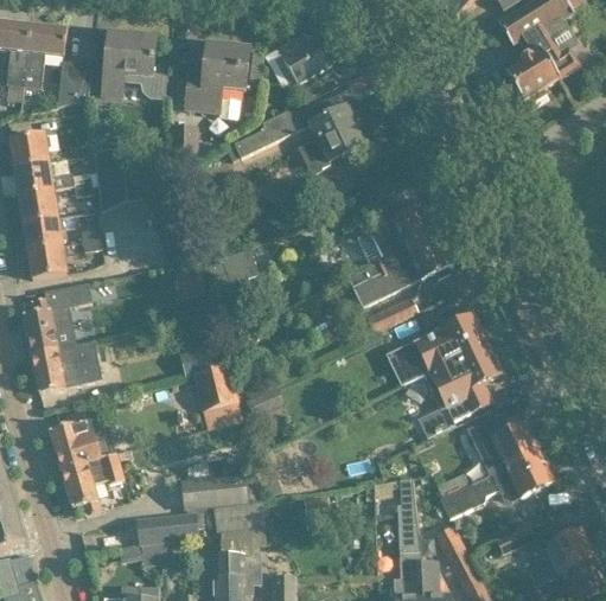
[(442,0),(455,14),(472,0),(442,0)]
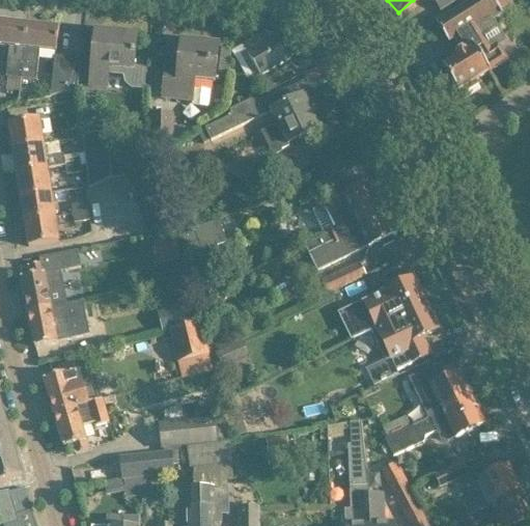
[(511,0),(464,0),(436,19),(448,38),(453,34),(462,47),(456,50),(456,55),(442,63),(461,92),(478,81),(475,77),(507,56),(498,42),(505,36),(493,17),(501,10),(500,7),(511,0)]
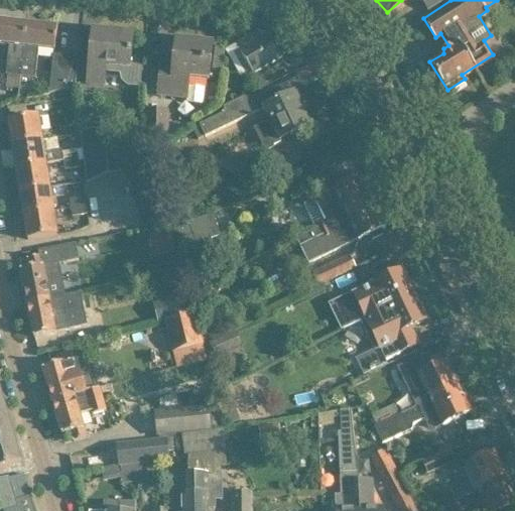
[(18,85),(20,73),(26,19),(0,15),(0,40),(9,41),(5,71),(7,71),(6,83),(18,85)]
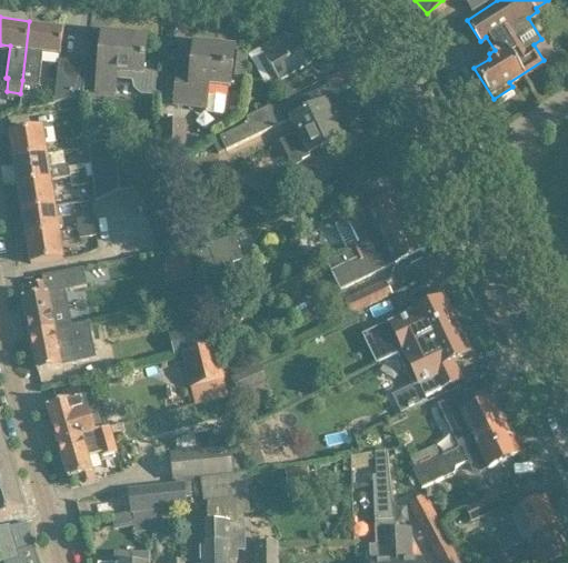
[(60,51),(60,47),(62,26),(29,21),(22,80),(38,81),(41,49),(60,51)]
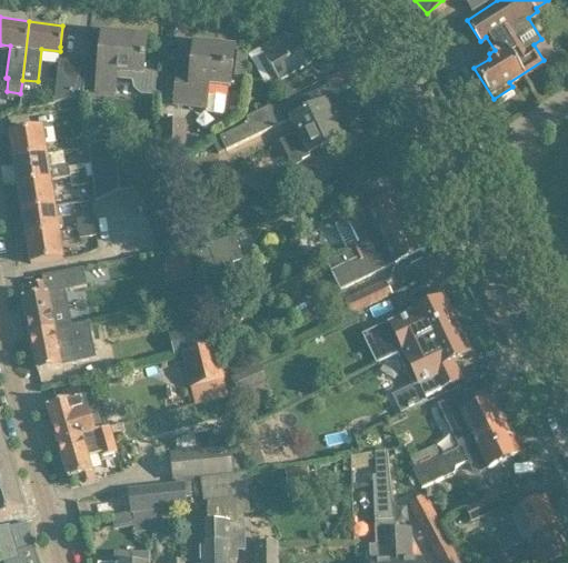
[(98,66),(96,88),(113,90),(116,76),(116,68),(131,69),(130,78),(132,86),(138,91),(153,92),(156,68),(143,67),(147,34),(102,30),(100,52),(98,66)]
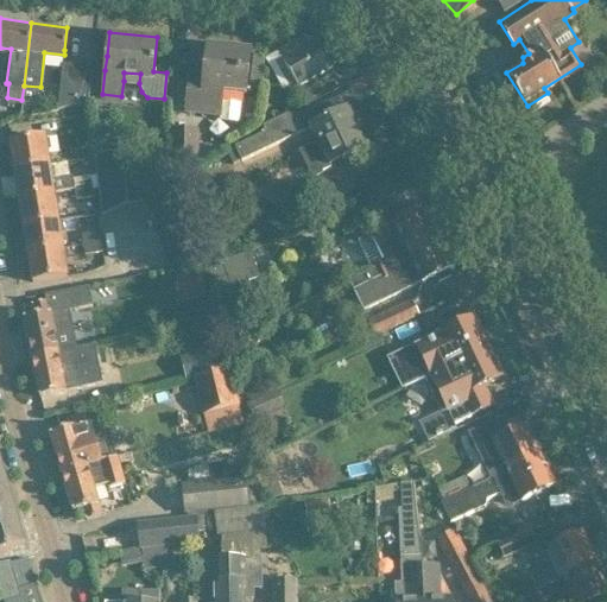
[(309,40),(303,32),(277,48),(297,83),(333,62),(317,36),(309,40)]
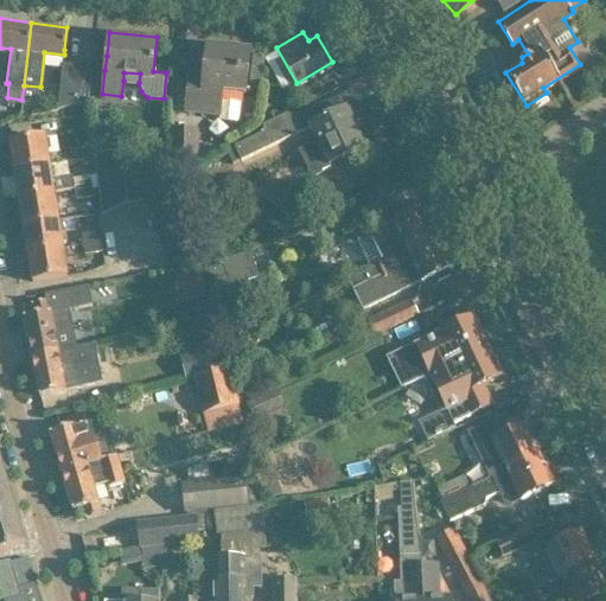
[(244,90),(249,48),(208,43),(204,69),(190,68),(185,107),(221,112),(223,88),(244,90)]
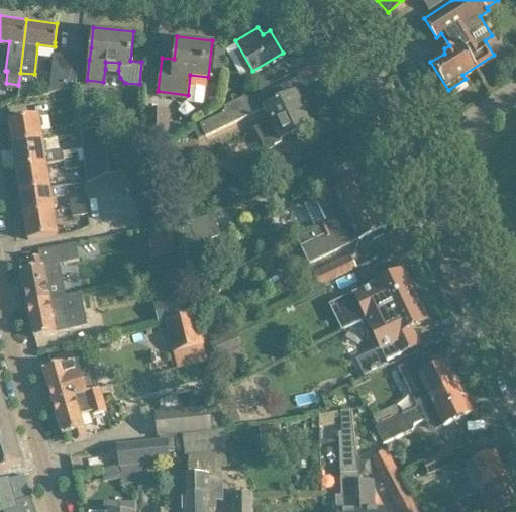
[(221,67),(224,42),(213,41),(211,66),(221,67)]
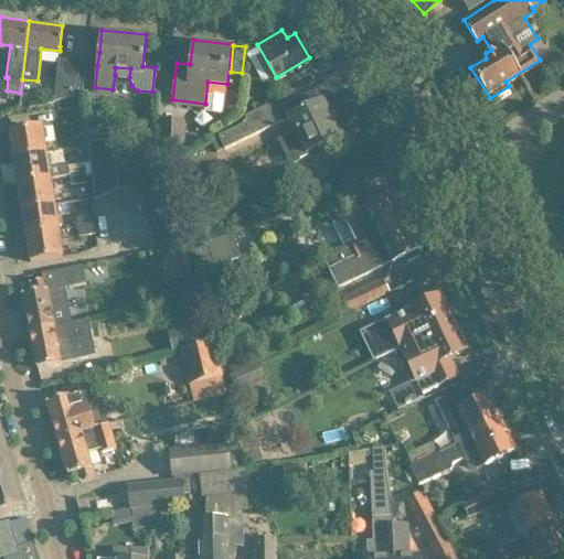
[(82,93),(85,58),(59,55),(52,97),(73,93),(82,93)]
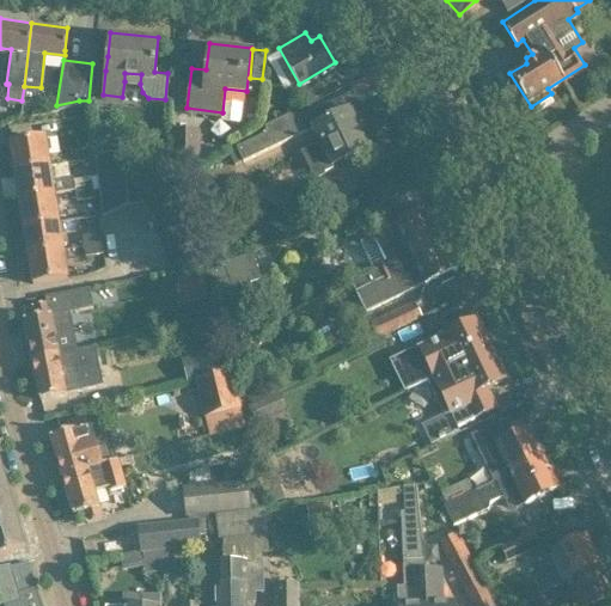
[(312,122),(319,138),(300,147),(312,171),(323,166),(333,163),(346,155),(367,146),(355,120),(350,122),(347,115),(362,109),(364,109),(353,85),(352,85),(353,87),(331,98),(306,109),(299,112),(297,108),(266,122),(268,129),(237,144),(243,155),(244,158),(306,128),(305,126),(312,122)]
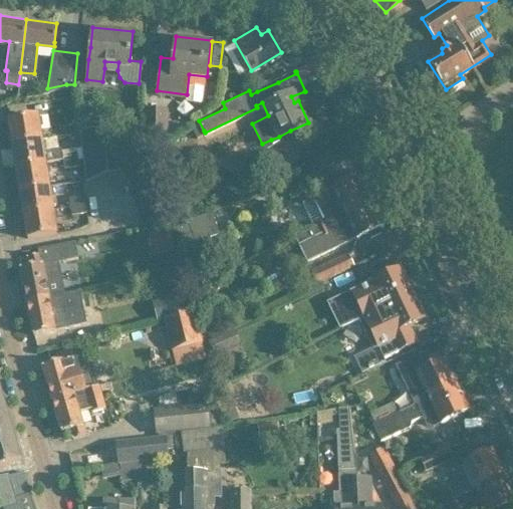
[(146,106),(145,146),(158,138),(158,133),(167,133),(168,104),(146,103),(146,106)]
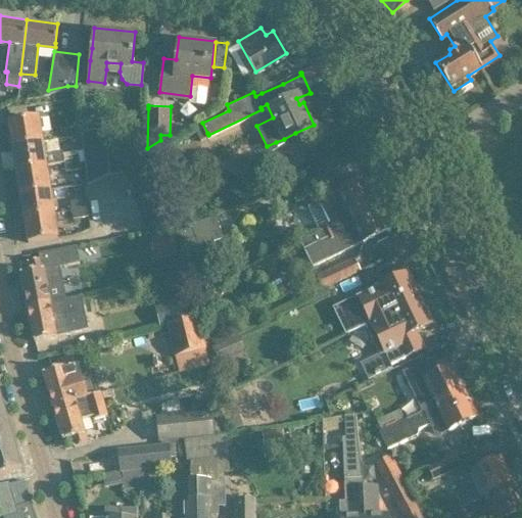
[(12,143),(42,139),(38,114),(8,119),(12,143)]
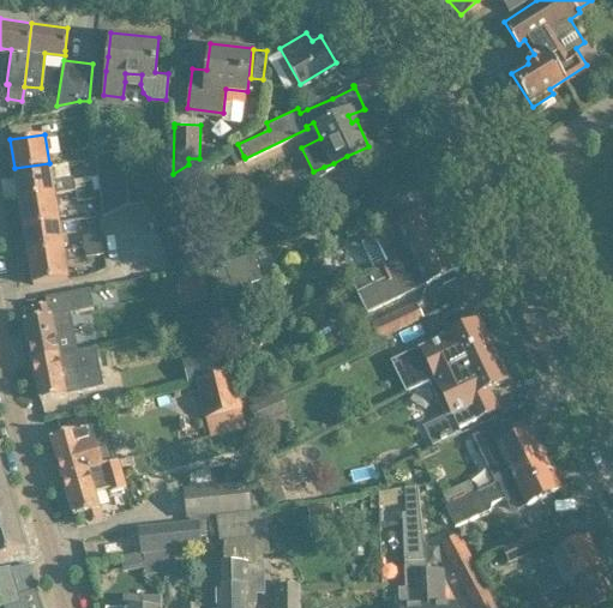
[(238,144),(228,149),(234,161),(244,156),(238,144)]
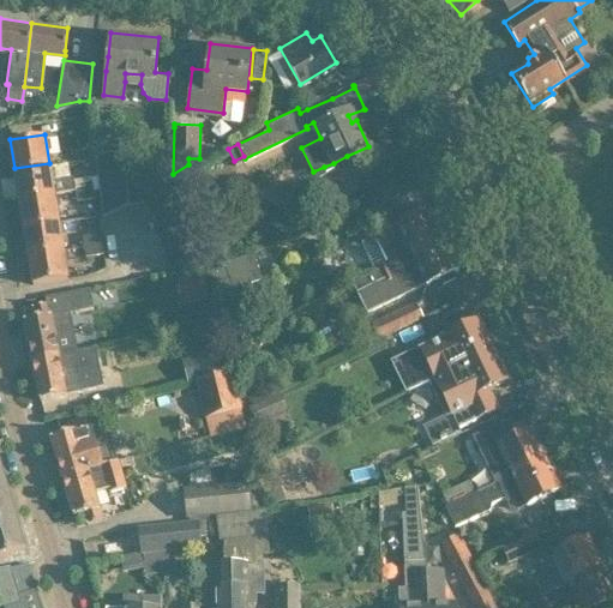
[(95,151),(94,145),(77,148),(78,158),(95,156),(95,151)]
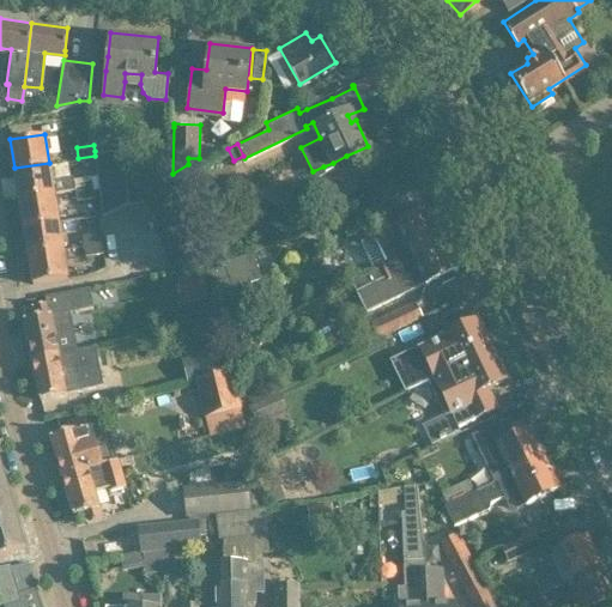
[(96,156),(103,212),(128,199),(122,147),(95,151),(95,156),(96,156)]
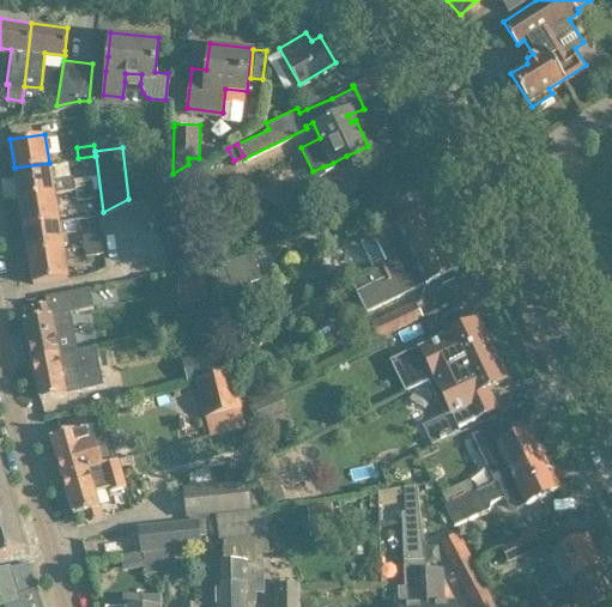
[(52,176),(49,163),(14,168),(19,195),(54,190),(74,186),(74,187),(92,184),(91,173),(73,176),(73,174),(52,176)]
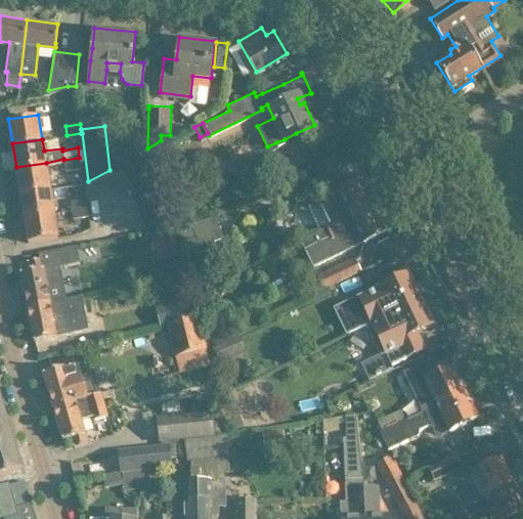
[(119,163),(137,161),(135,150),(118,154),(119,163)]
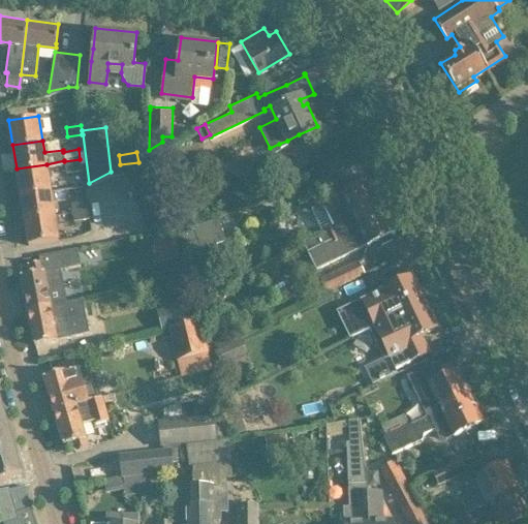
[(65,171),(81,167),(80,159),(64,161),(65,171)]
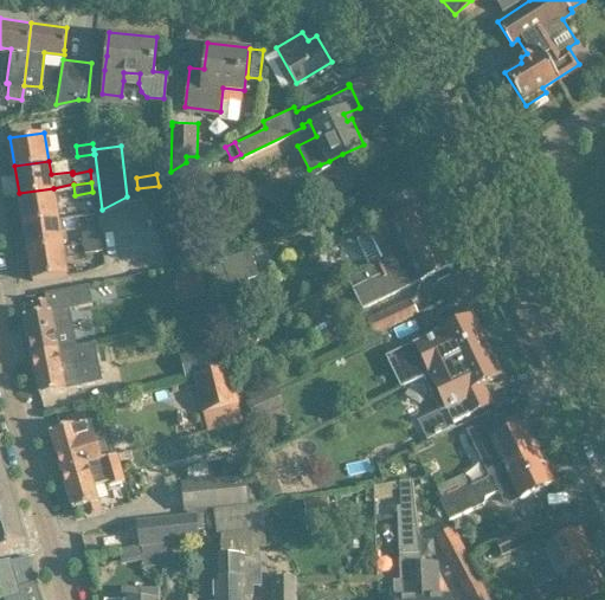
[(148,208),(175,199),(171,186),(143,195),(148,208)]
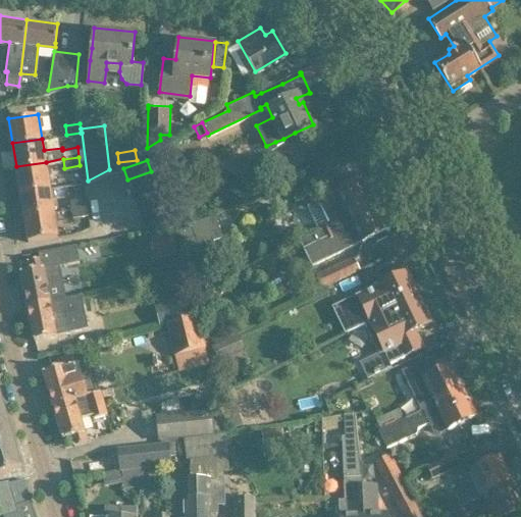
[(20,190),(49,186),(46,162),(16,166),(20,190)]
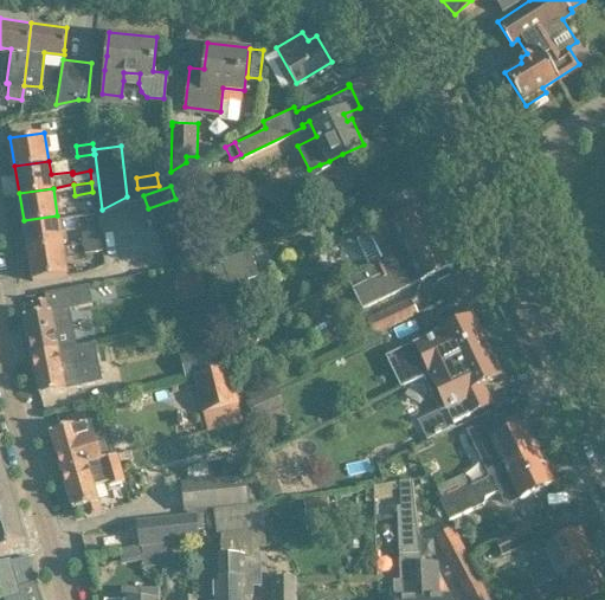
[(153,221),(180,213),(175,199),(148,208),(153,221)]
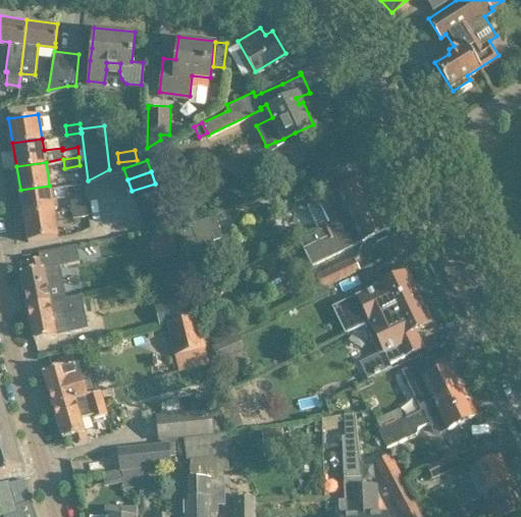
[(337,188),(318,198),(328,221),(319,225),(320,227),(332,221),(332,220),(350,212),(350,213),(377,200),(365,174),(347,184),(337,188)]
